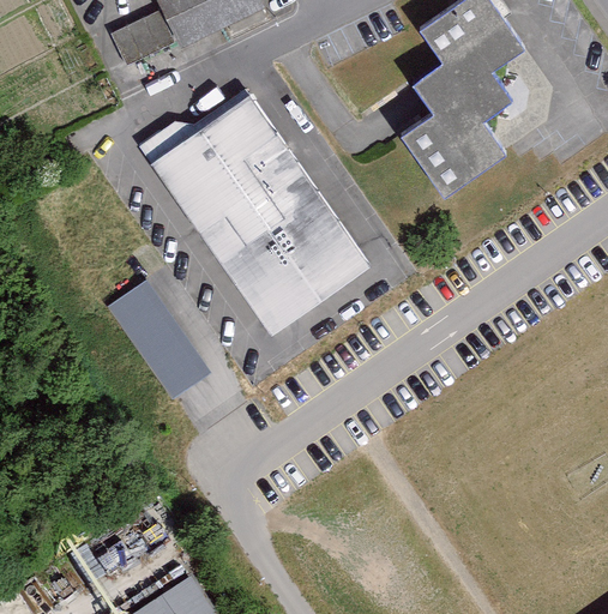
[(155,0),(174,38),(252,0),(155,0)]
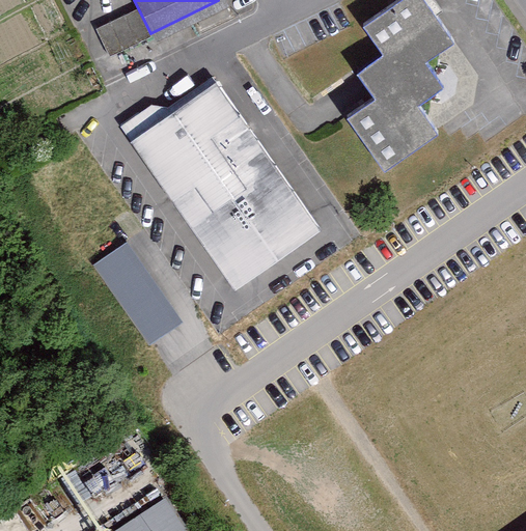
[(397,0),(363,25),(385,57),(361,74),(380,99),(351,118),(389,173),(442,136),(424,111),(452,91),(430,59),(453,43),(423,0),(397,0)]
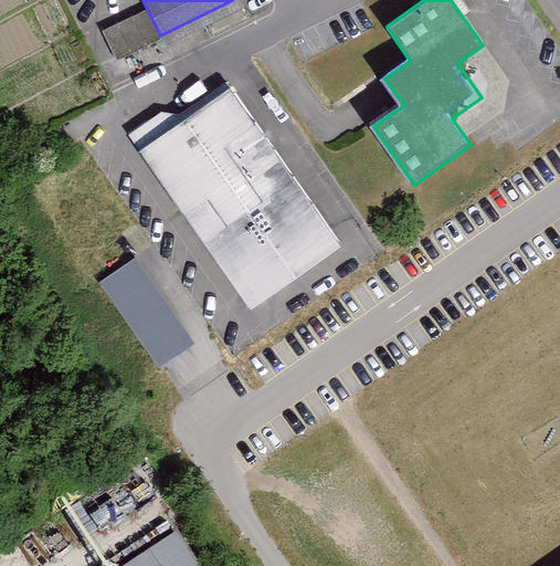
[(235,3),(204,19),(212,34),(243,19),(235,3)]
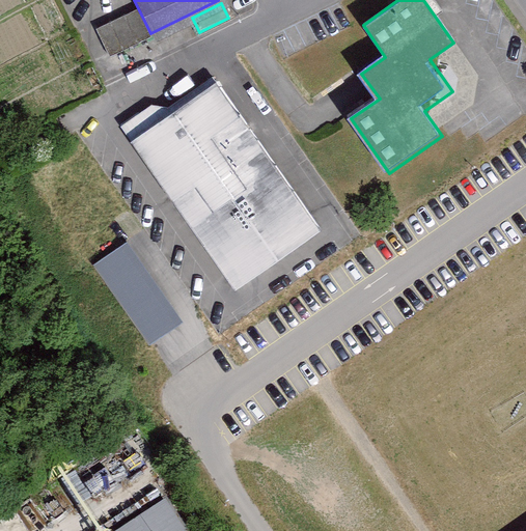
[(90,26),(104,54),(146,33),(133,5),(90,26)]
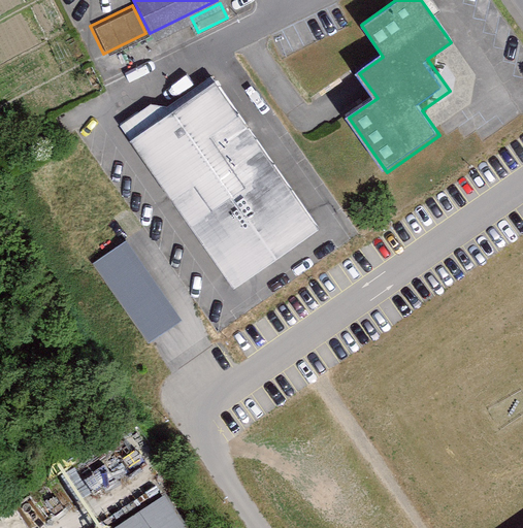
[(148,104),(119,125),(234,289),(318,231),(214,81),(181,105),(148,104)]
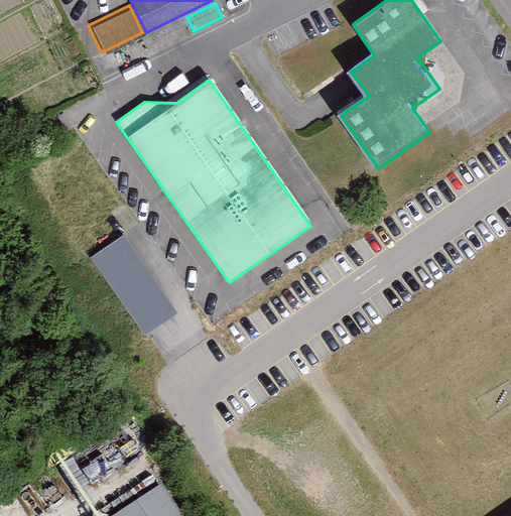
[(86,253),(140,333),(174,309),(120,231),(86,253)]
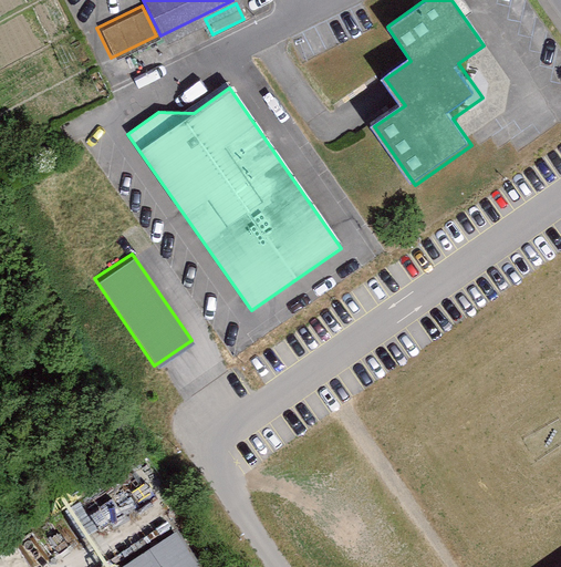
[(197,566),(180,540),(139,566),(197,566)]
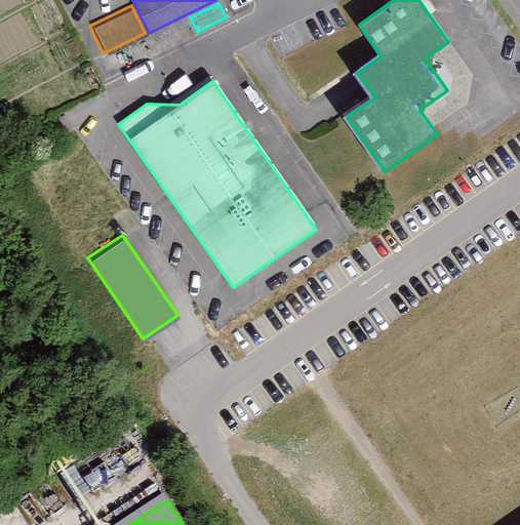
All buildings are outlined.
